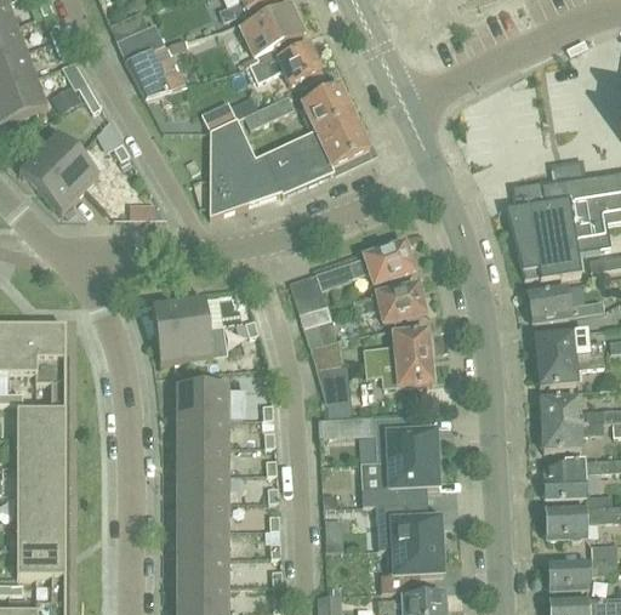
[(0,30),(16,26),(5,0),(0,1),(0,30)]
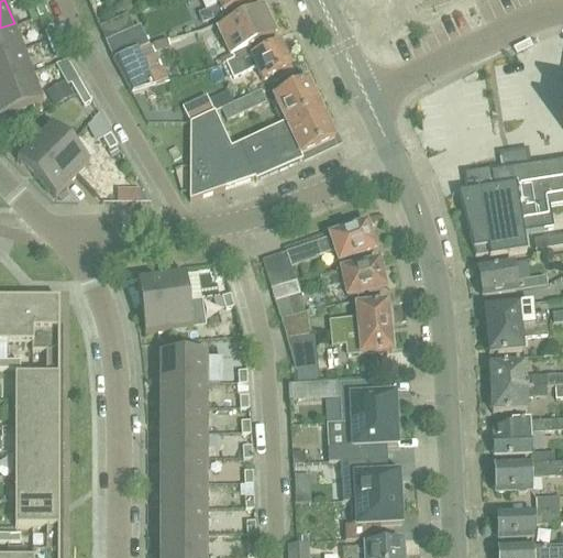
[(37,0),(34,1),(39,13),(47,10),(44,0),(37,0)]
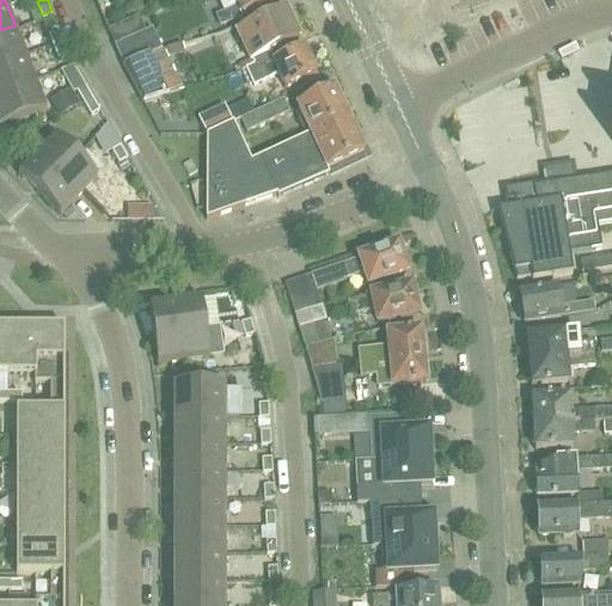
[(239,0),(219,10),(224,20),(244,11),(244,10),(264,0),(239,0)]
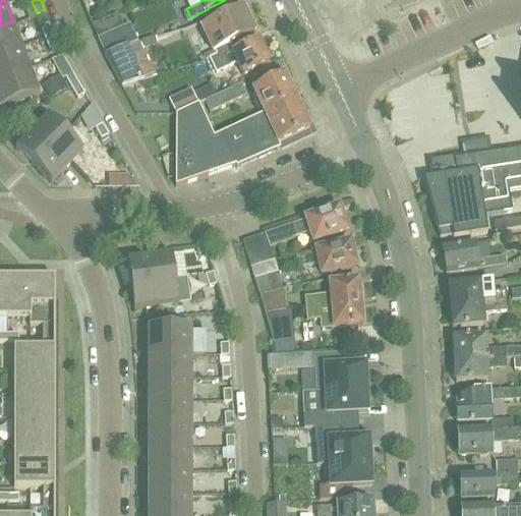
[(216,47),(228,41),(255,29),(244,5),(205,23),(216,47)]
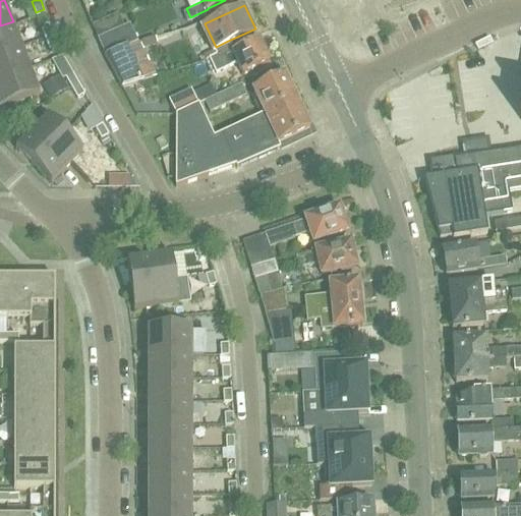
[(48,20),(40,23),(45,35),(52,32),(48,20)]
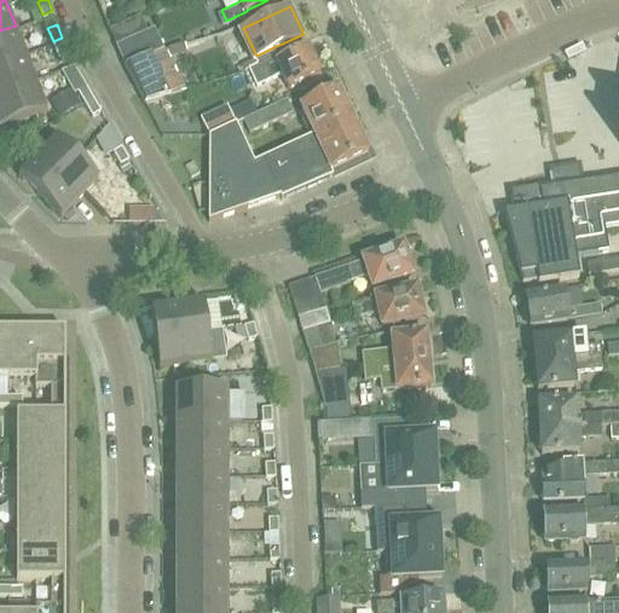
[(0,30),(0,61),(25,51),(16,25),(0,30)]
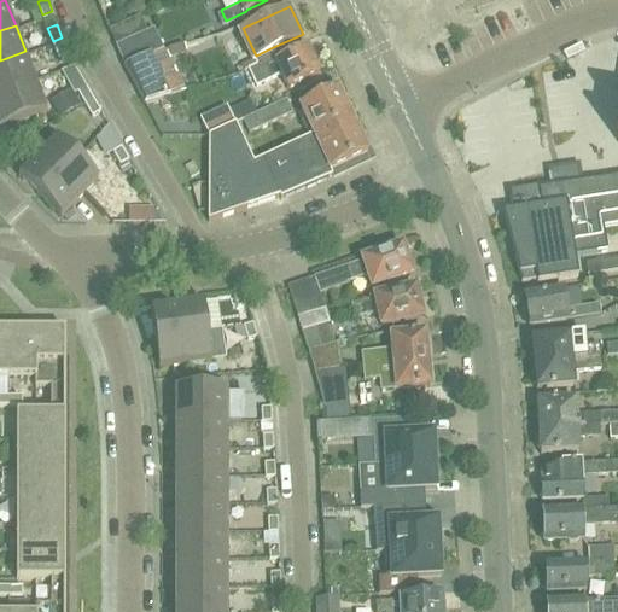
[(146,29),(116,42),(124,62),(162,46),(155,25),(146,29)]
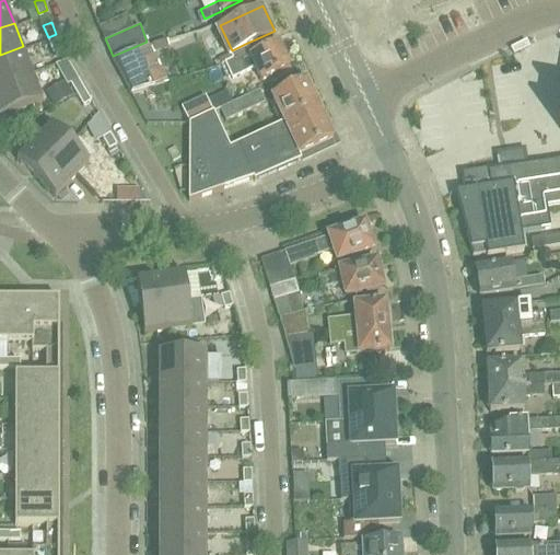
[(53,49),(61,46),(56,34),(48,37),(53,49)]
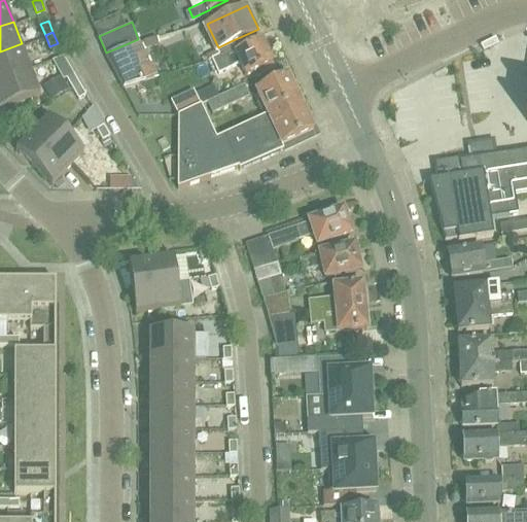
[(262,38),(236,50),(224,56),(222,50),(212,55),(219,69),(240,60),(246,72),(273,60),(262,38)]
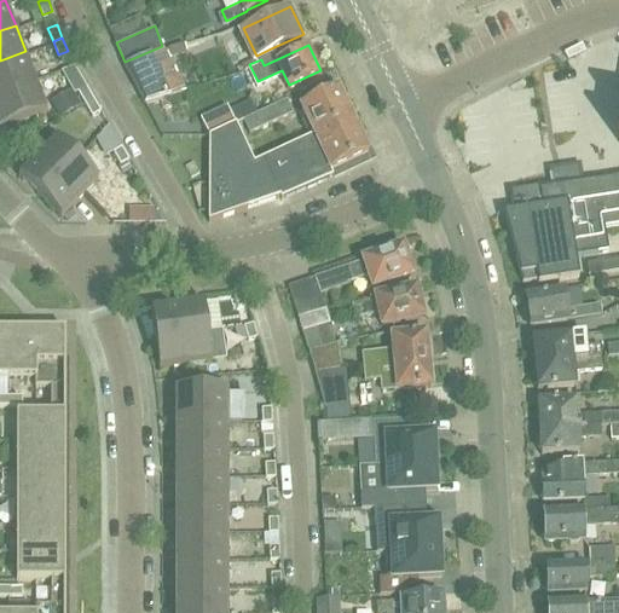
[(162,46),(125,62),(125,63),(138,87),(145,99),(171,92),(157,64),(169,58),(165,46),(162,46)]
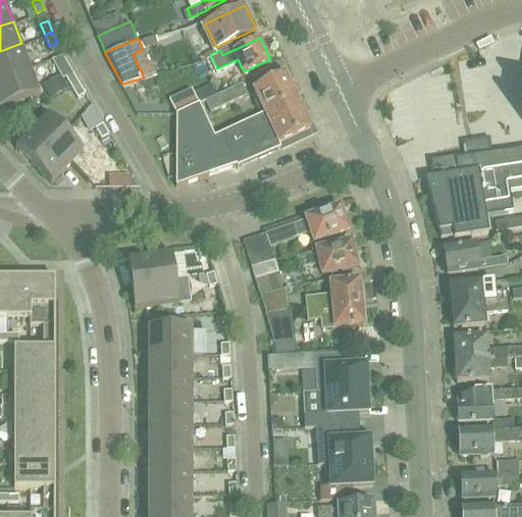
[(21,43),(0,51),(0,75),(30,65),(21,43)]
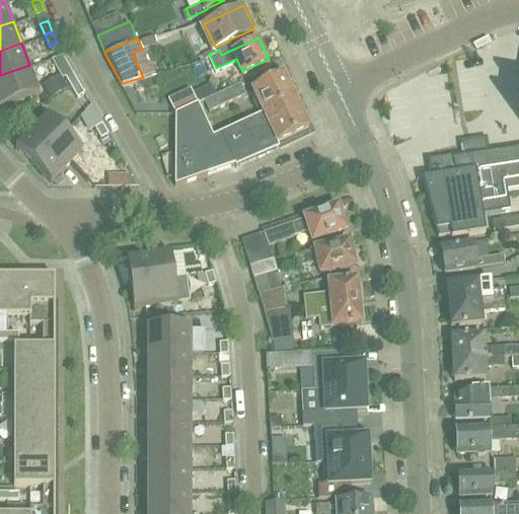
[(0,75),(0,105),(39,91),(29,65),(0,75)]
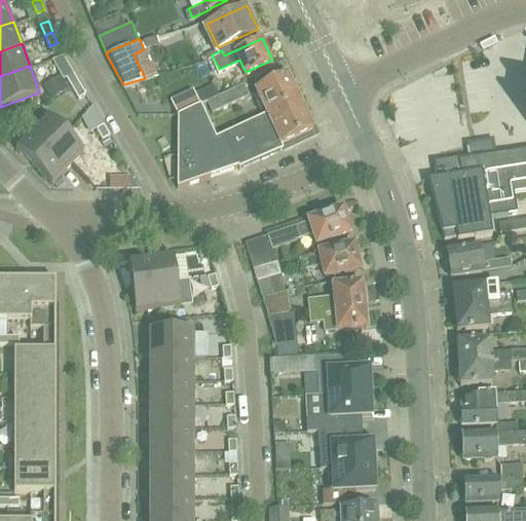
[(73,70),(66,74),(72,85),(79,80),(73,70)]
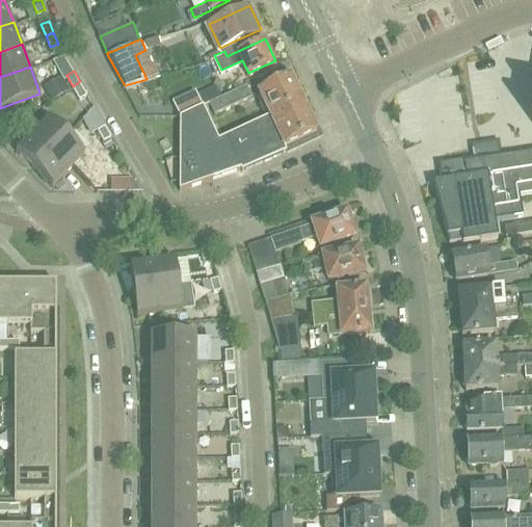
[(63,77),(61,73),(52,79),(43,84),(51,97),(63,89),(70,86),(63,77)]
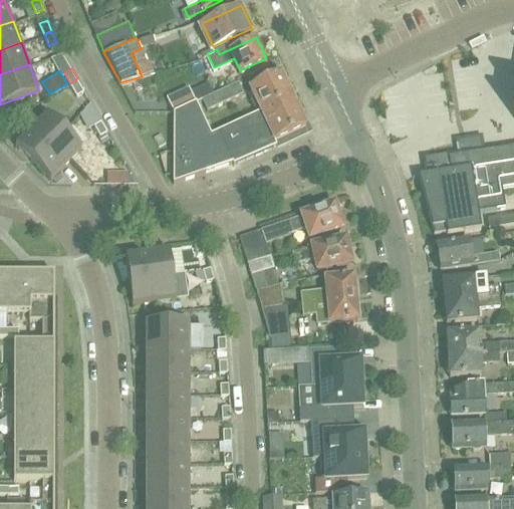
[(260,109),(291,94),(280,71),(249,85),(260,108),(260,109)]
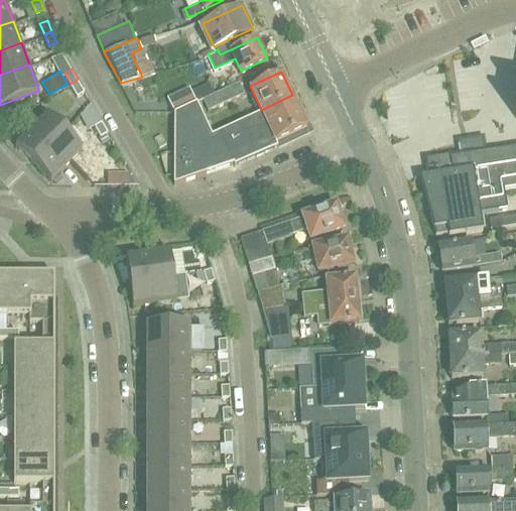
[(78,79),(71,84),(77,94),(84,90),(78,79)]
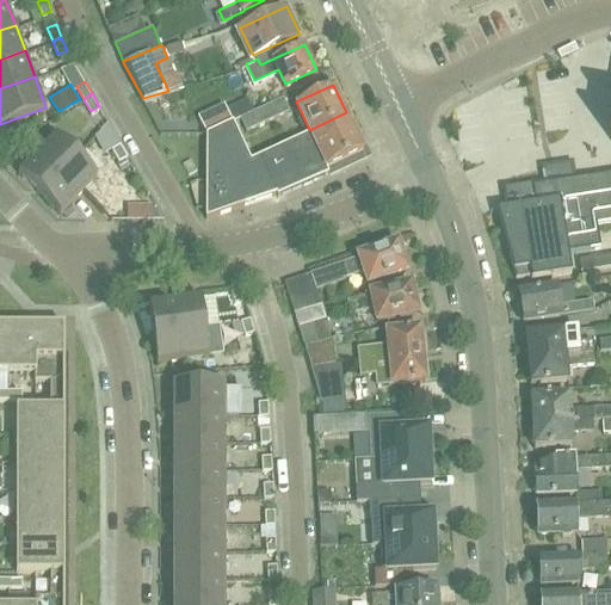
[(283,94),(240,115),(246,128),(289,107),(283,94)]
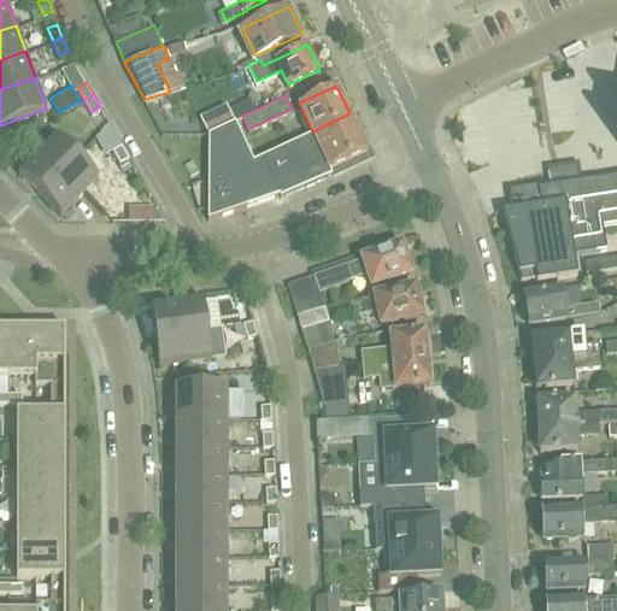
[(330,172),(345,166),(341,160),(366,148),(350,113),(312,131),(330,172)]
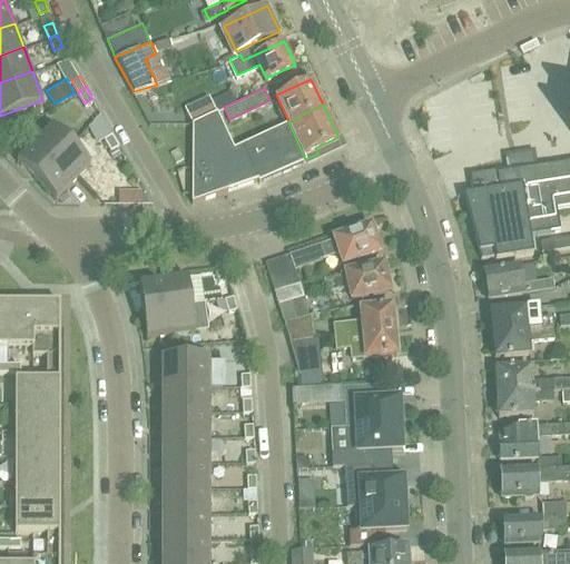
[(288,121),(288,120),(234,146),(216,110),(192,121),(192,200),(257,177),(258,179),(305,159),(288,121)]
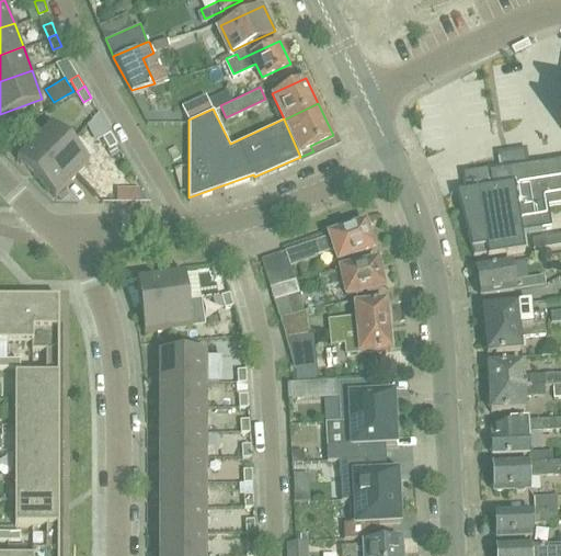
[(50,122),(16,156),(35,174),(69,140),(50,122)]
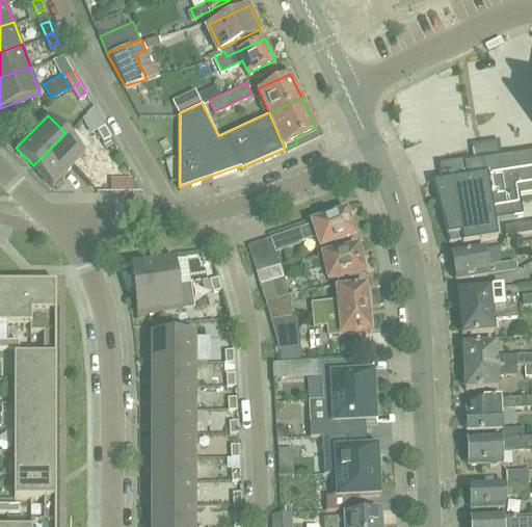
[(104,123),(97,128),(103,138),(110,134),(104,123)]
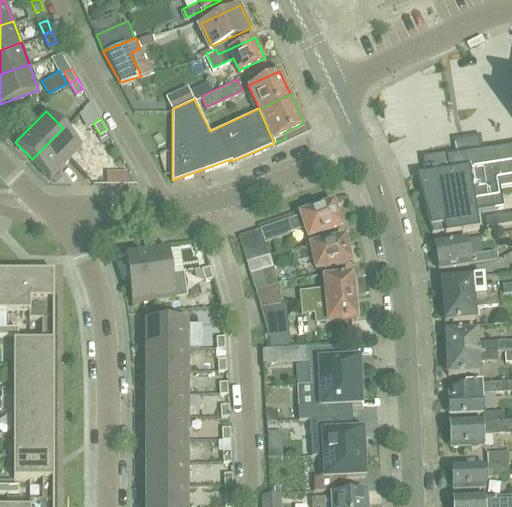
[(32,159),(50,177),(81,145),(63,128),(32,159)]
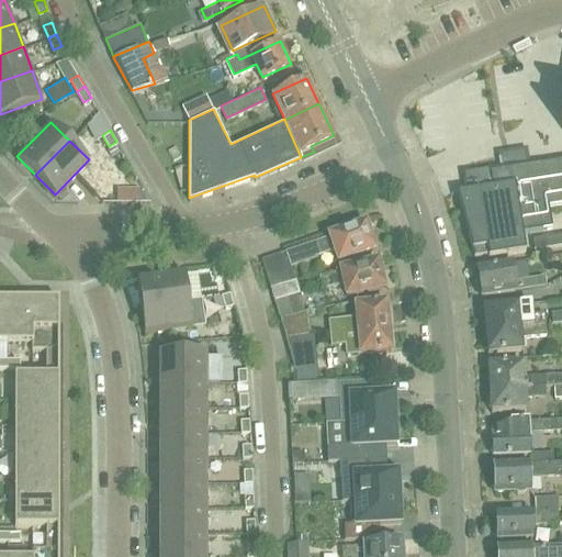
[(465,188),(457,189),(474,253),(489,251),(489,254),(526,247),(523,229),(552,224),(549,203),(561,201),(561,156),(530,162),(528,162),(528,160),(520,162),(518,148),(498,152),(498,154),(498,155),(499,164),(463,169),(465,188)]
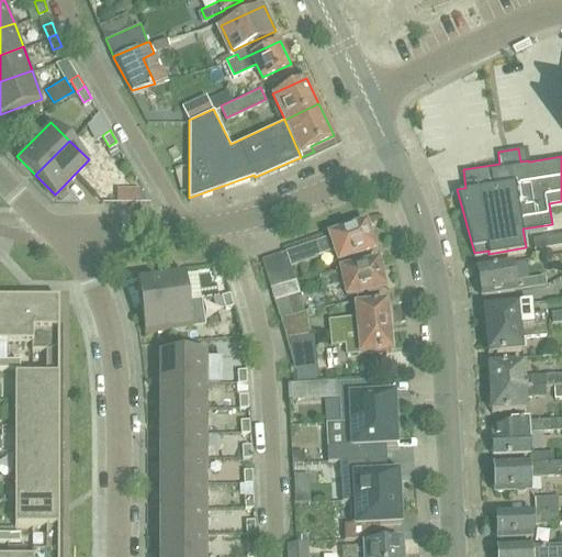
[(270,283),(295,277),(289,264),(314,255),(313,254),(334,247),(338,258),(373,246),(372,243),(375,242),(371,229),(368,230),(364,221),(329,233),(329,234),(308,241),(261,256),(270,283)]
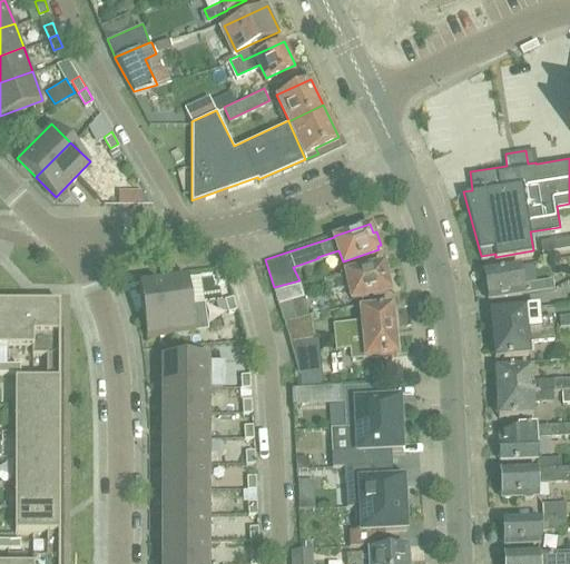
[(518,261),(497,265),(484,267),(484,270),(481,274),(483,282),(487,284),(489,296),(523,290),(521,279),(518,261)]
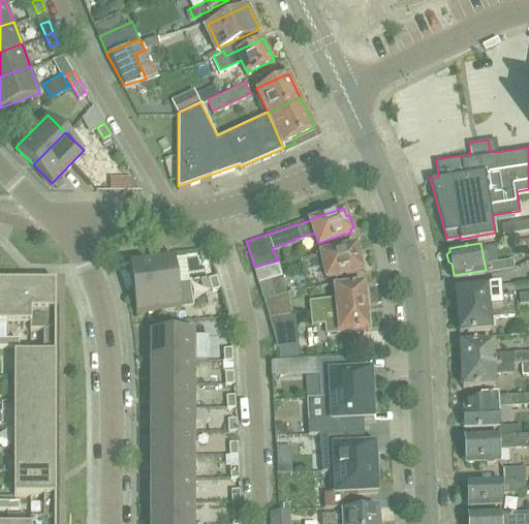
[(327,275),(361,268),(360,265),(363,264),(361,252),(358,253),(354,244),(320,251),(301,256),(304,269),(323,265),(327,275)]
